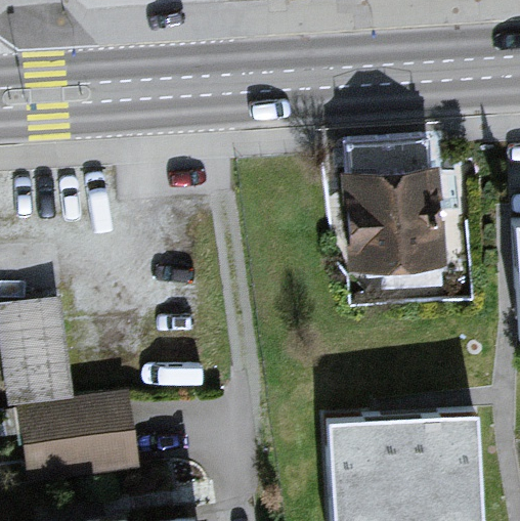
[(443,261),(438,165),(347,169),(351,265),(443,261)]
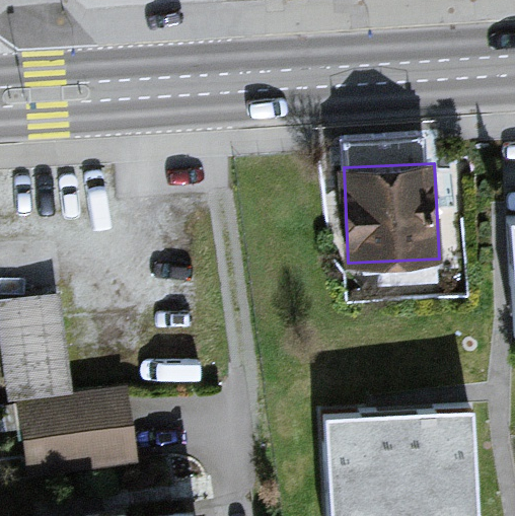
[(0,296),(0,315),(9,402),(24,400),(73,395),(60,289),(0,296)]
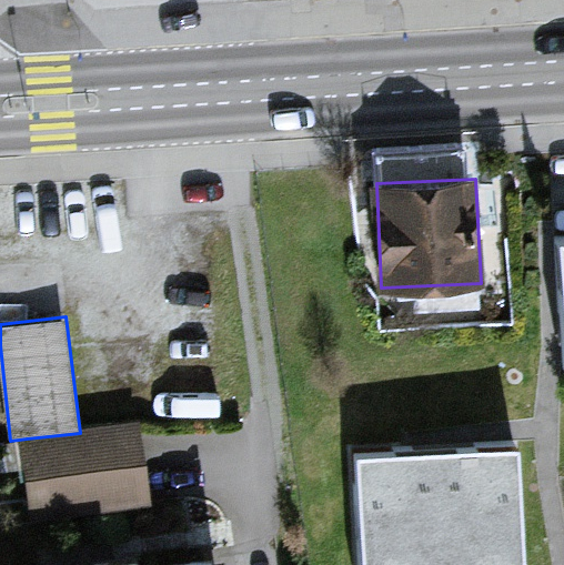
[(80,433),(27,439),(37,520),(155,506),(147,423),(80,433)]
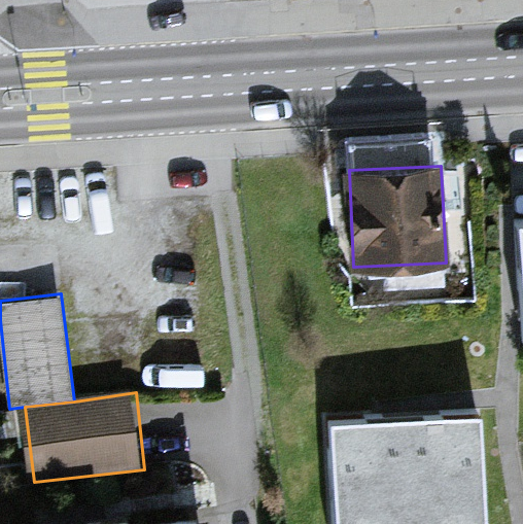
[(485,523),(480,418),(329,424),(335,523),(485,523)]
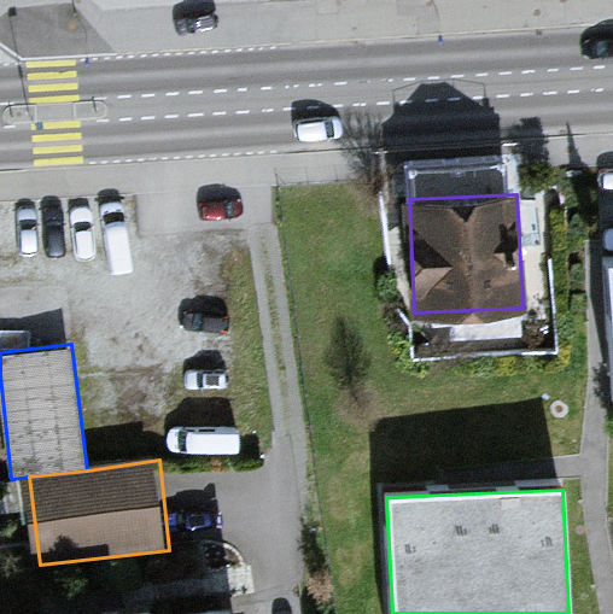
[(245,613),(244,603),(149,613),(245,613)]
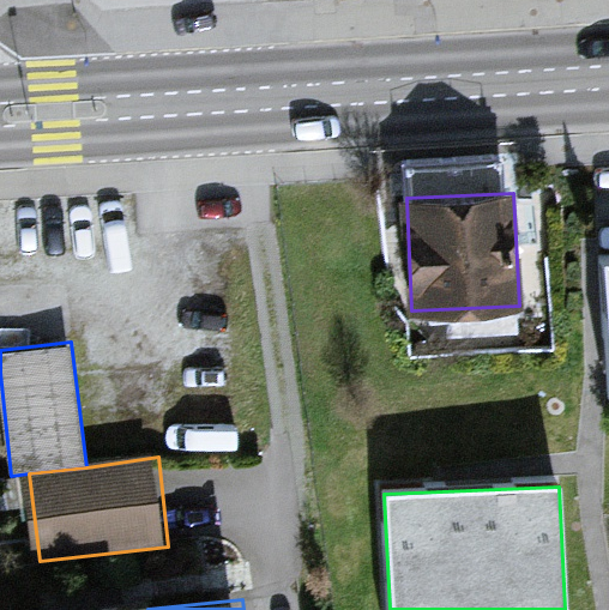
All buildings are outlined.
